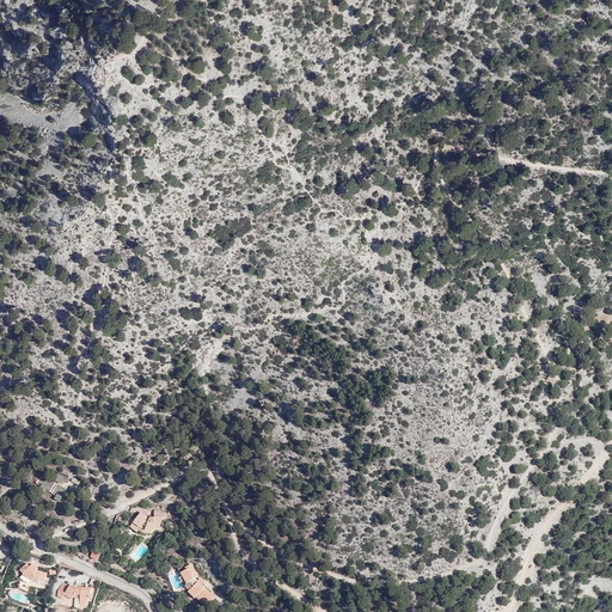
[(57,472),(53,479),(61,484),(66,477),(57,472)]
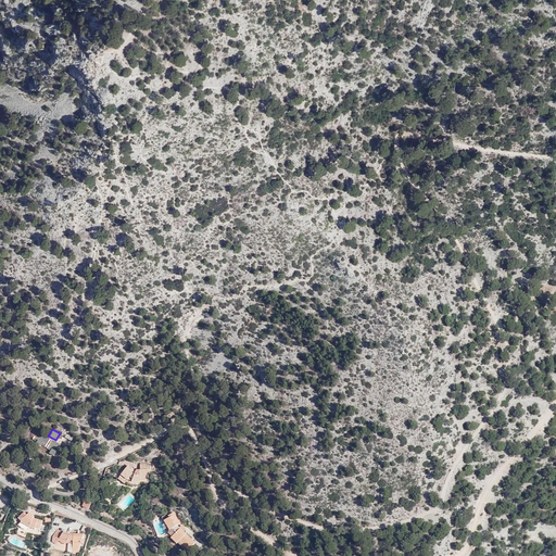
[(51,439),(38,431),(33,440),(37,442),(35,445),(40,449),(41,445),(46,447),(51,439)]
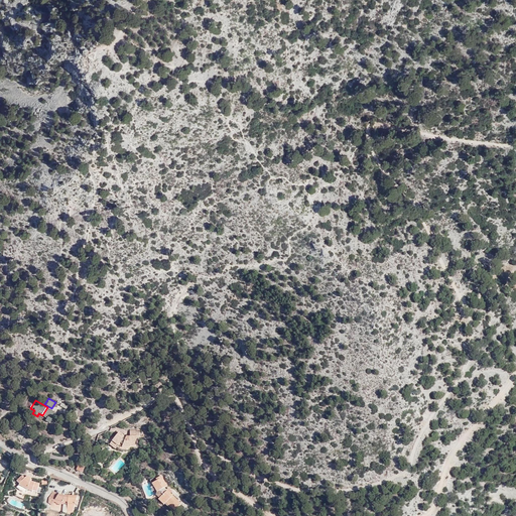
[(60,415),(48,408),(44,416),(47,418),(46,421),(50,424),(51,421),(55,423),(60,415)]
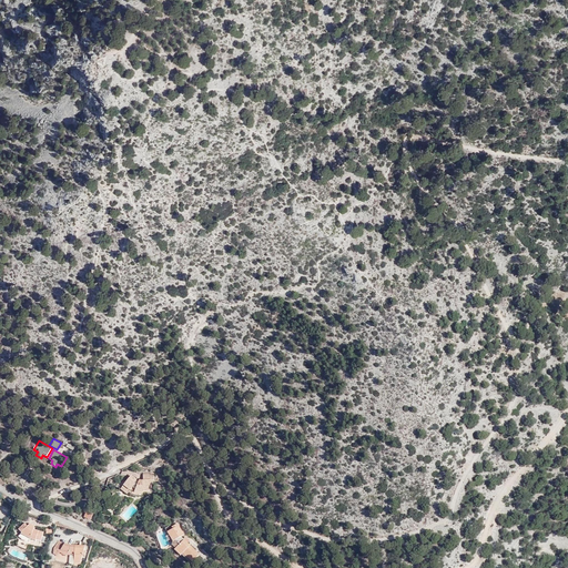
[(138,482),(137,480),(138,479),(131,475),(122,487),(129,492),(133,495),(138,496),(143,496),(143,490),(152,490),(152,480),(154,480),(154,472),(143,473),(143,479),(140,479),(139,480),(138,480),(138,482)]
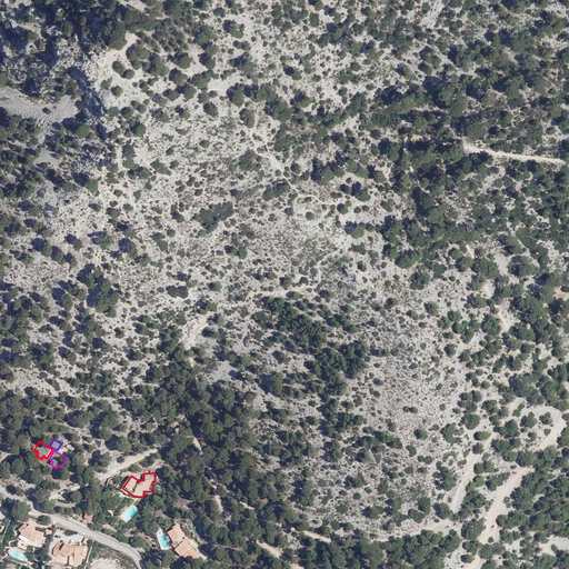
[(28,527),(25,523),(19,530),(22,533),(26,537),(31,538),(30,540),(40,542),(43,533),(33,530),(28,527)]
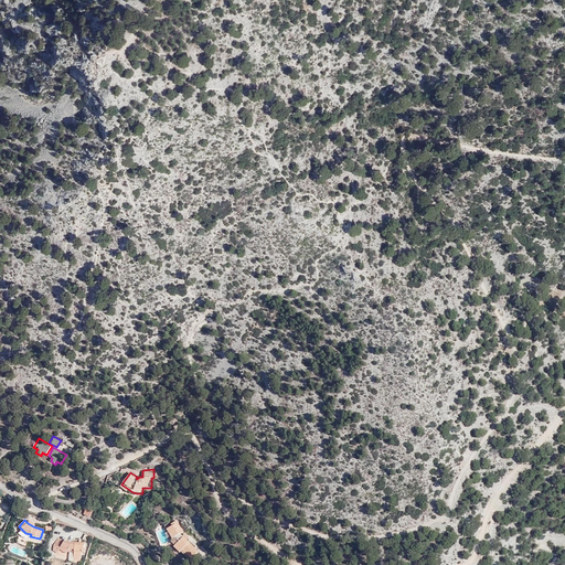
[(183,532),(177,521),(171,523),(172,525),(167,529),(172,539),(171,542),(174,545),(173,546),(180,553),(181,552),(191,562),(200,553),(187,540),(182,536),(180,534),(183,532)]
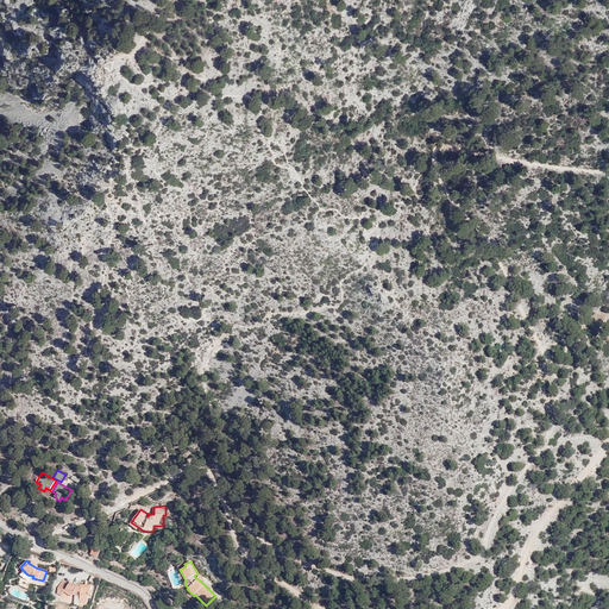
[(27,575),(24,571),(20,575),(24,578),(27,581),(32,582),(32,578),(33,576),(27,575)]
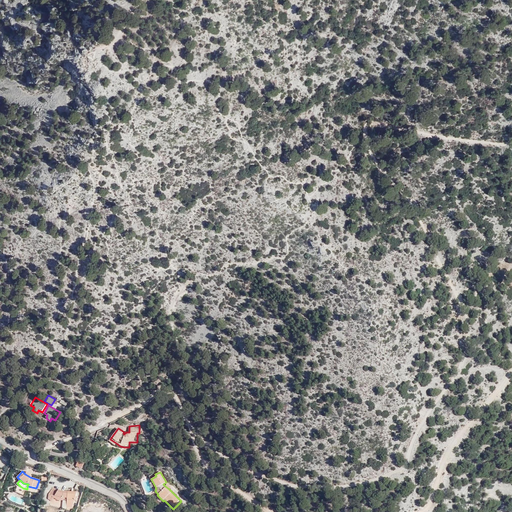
[(70,507),(75,492),(67,492),(58,490),(53,487),(49,493),(48,499),(53,501),(54,498),(58,500),(63,500),(63,499),(67,499),(67,507),(70,507)]
